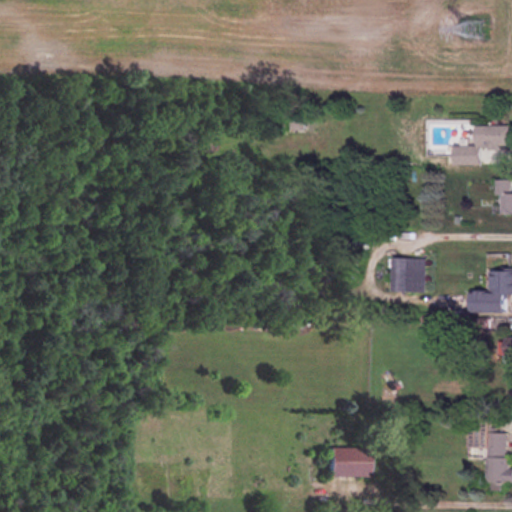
[(289,130),(303,130),(303,115),(289,114),(289,130)]
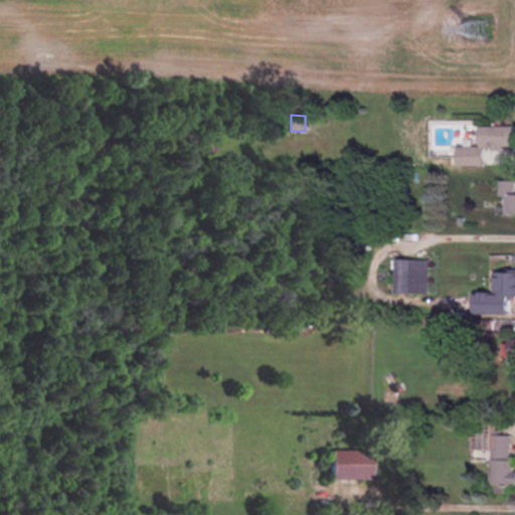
[(456,147),(456,166),(483,166),(483,149),(514,149),(514,126),(478,126),(478,147),(456,147)]
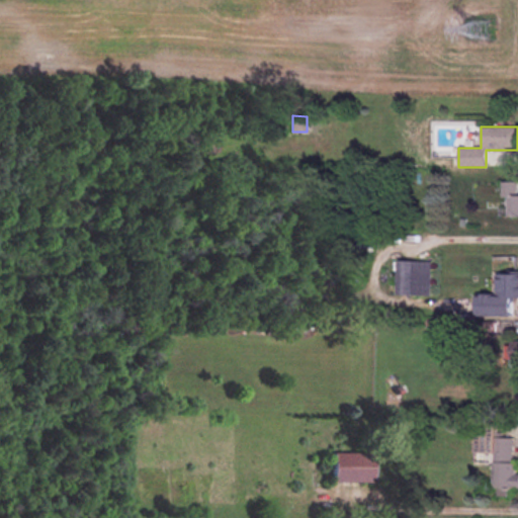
[(517,195),(517,182),(501,182),(501,216),(517,216),(517,195)]
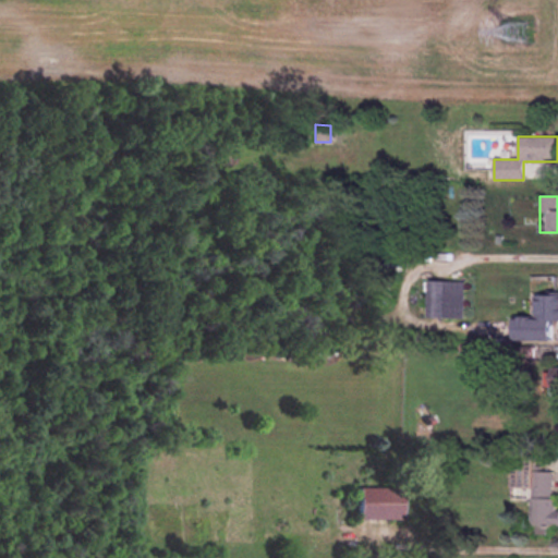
[(463,281),(428,281),(428,318),(463,318),(463,281)]
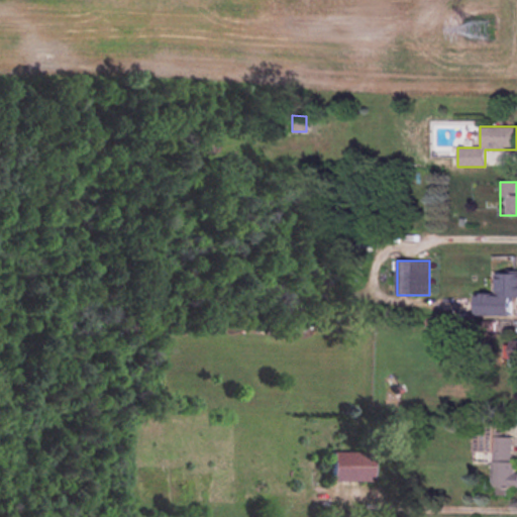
[(476,315),(510,316),(511,296),(516,296),(516,274),(497,274),(497,295),(476,295),(476,315)]
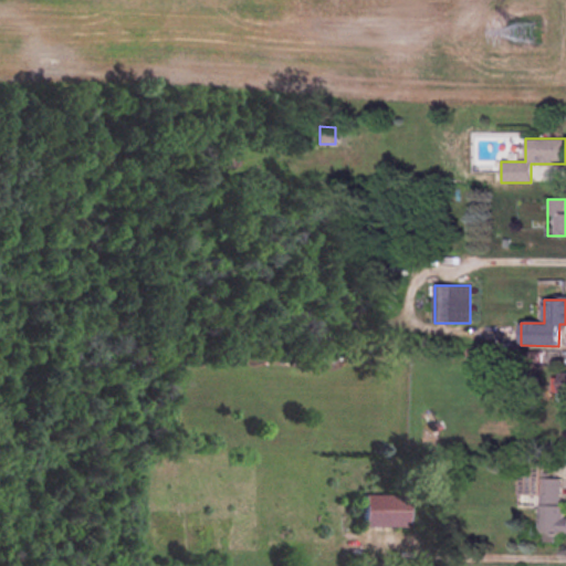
[(515,510),(537,510),(536,536),(565,537),(565,519),(562,519),(563,480),(542,479),(542,460),(517,459),(515,510)]
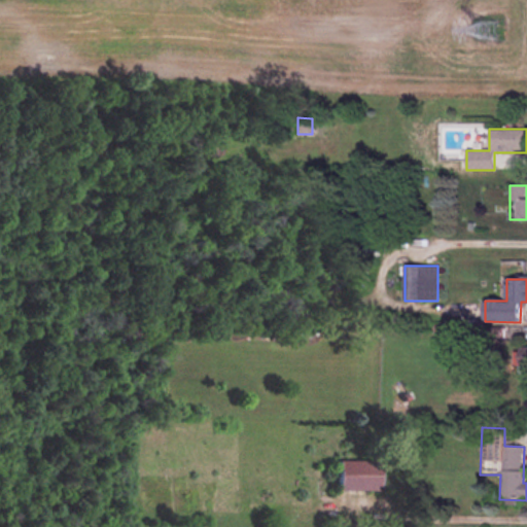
[(335,491),(377,491),(377,461),(335,461),(335,491)]
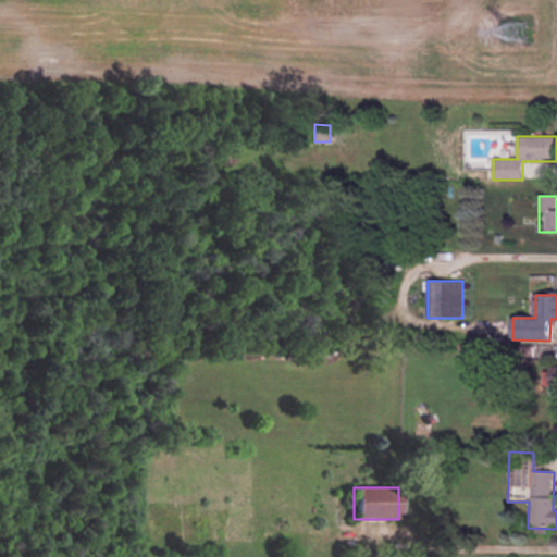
All buildings are outlined.
